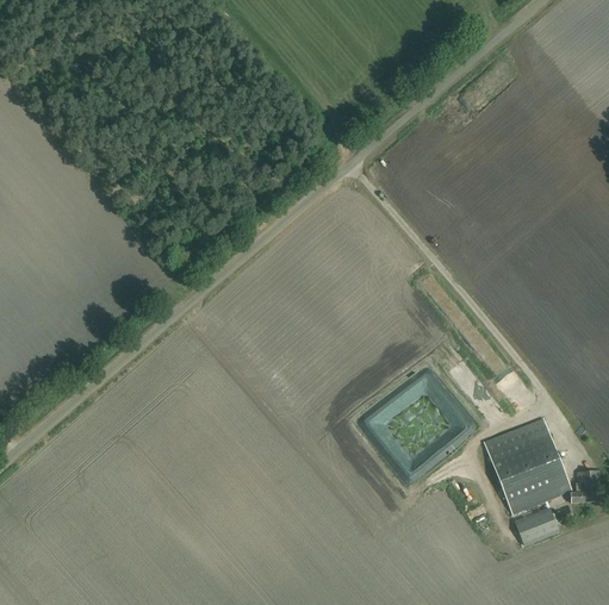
[(558,490),(569,486),(541,416),(483,438),(510,511),(559,492),(558,490)]
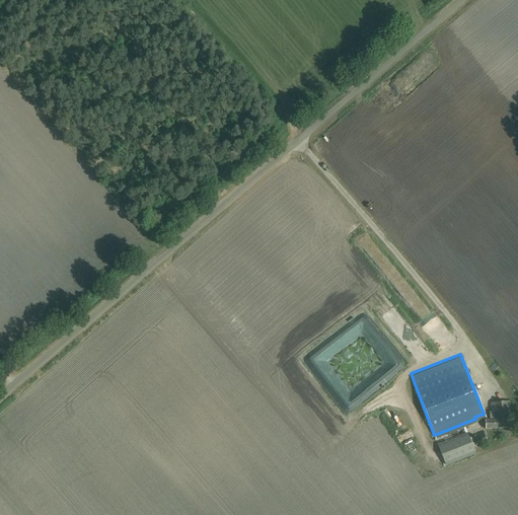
[(510,415),(490,417),(485,417),(485,425),(494,425),(512,424),(511,414),(510,415)]
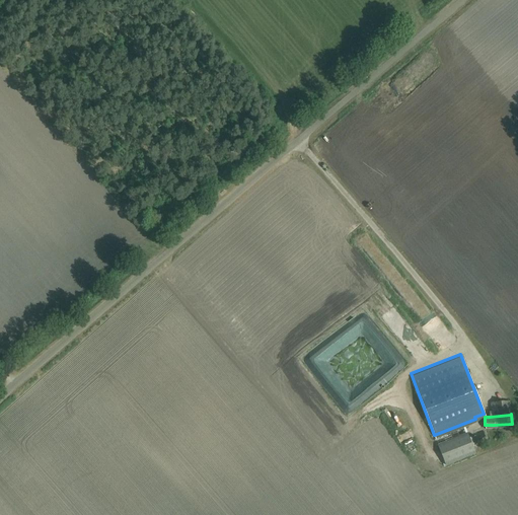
[(444,462),(474,450),(466,430),(436,441),(444,462)]
